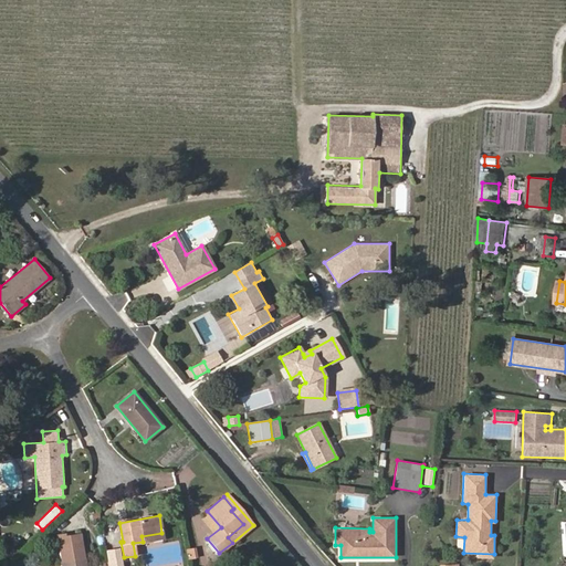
[(85,565),(81,534),(64,536),(64,533),(56,534),(61,565),(85,565)]
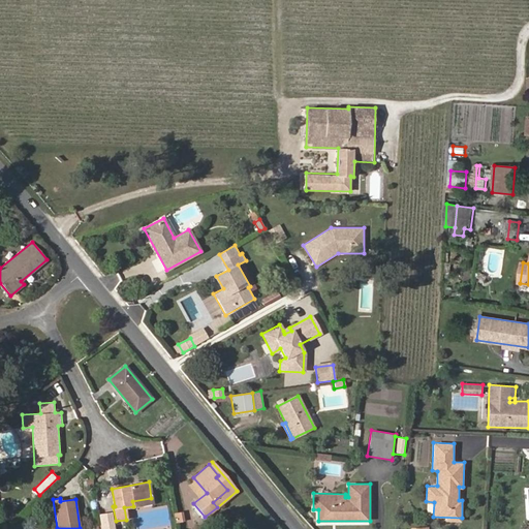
[(133,506),(152,502),(151,498),(132,501),(133,506)]
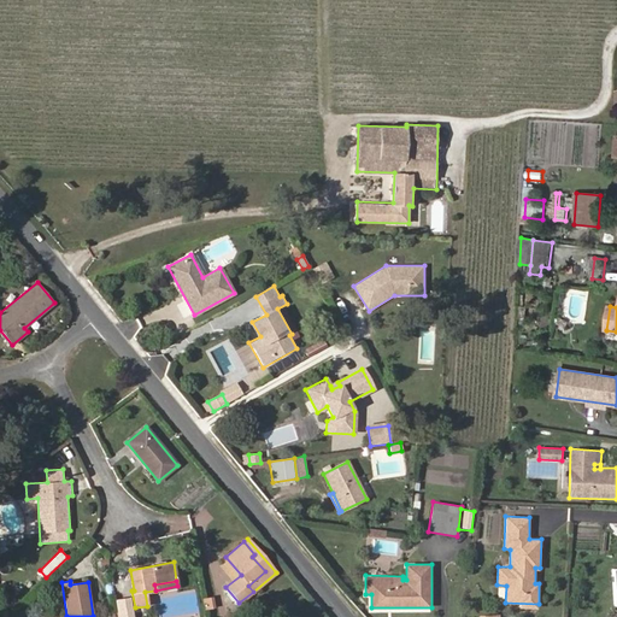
[(215,595),(203,598),(205,609),(217,606),(215,595)]
